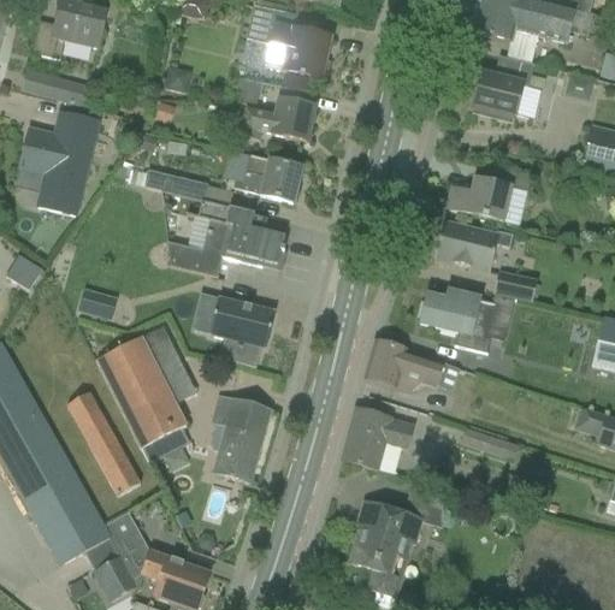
[(108,11),(65,0),(60,0),(54,23),(41,19),(33,52),(55,58),(59,37),(100,47),(108,11)]
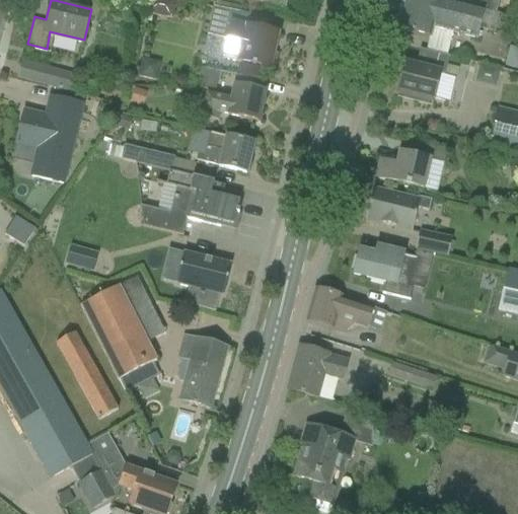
[(160,13),(175,6),(176,0),(148,0),(147,11),(160,13)]
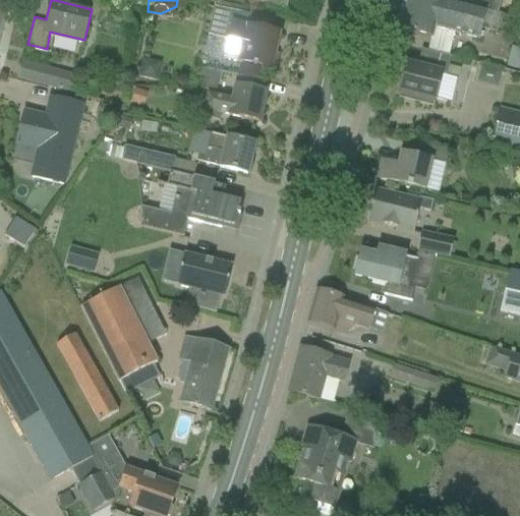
[(405,0),(398,26),(432,36),(435,23),(480,35),(482,25),(498,29),(502,10),(499,9),(461,0),(405,0)]
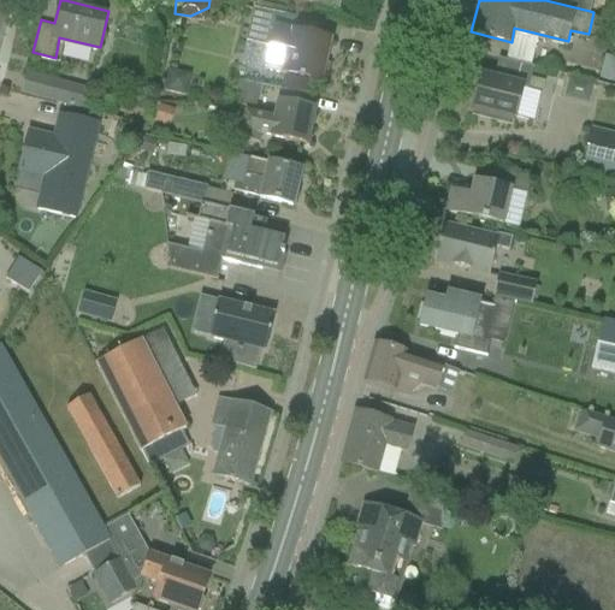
[(545,0),(590,11),(592,0),(545,0)]
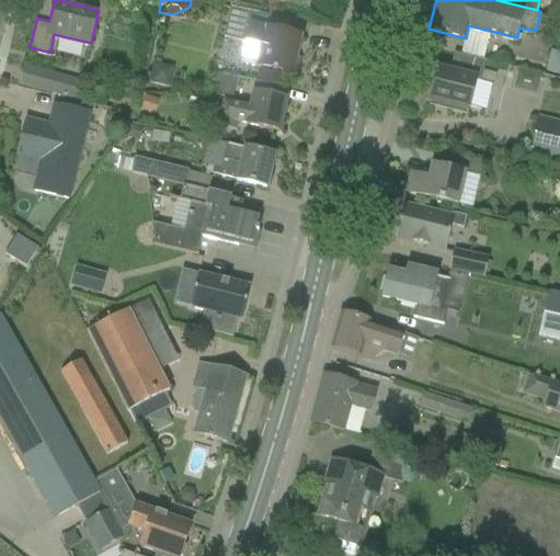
[(293,71),(301,33),(259,24),(261,11),(231,6),(224,35),(247,41),(241,60),(293,71)]
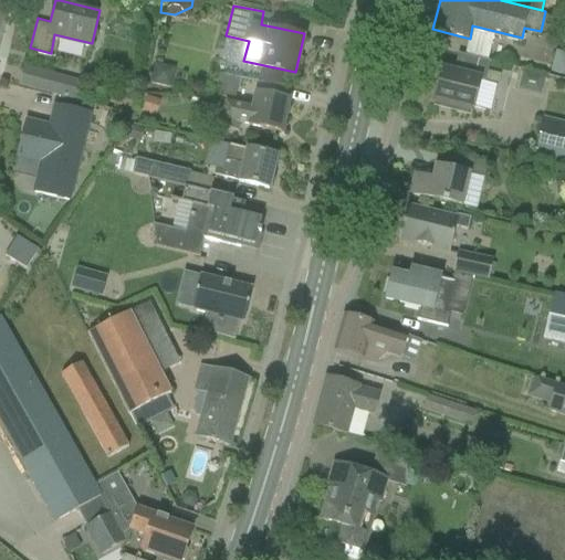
[(491,59),(459,50),(459,52),(460,52),(457,70),(442,66),(433,98),(473,108),(480,77),(485,78),(491,59)]
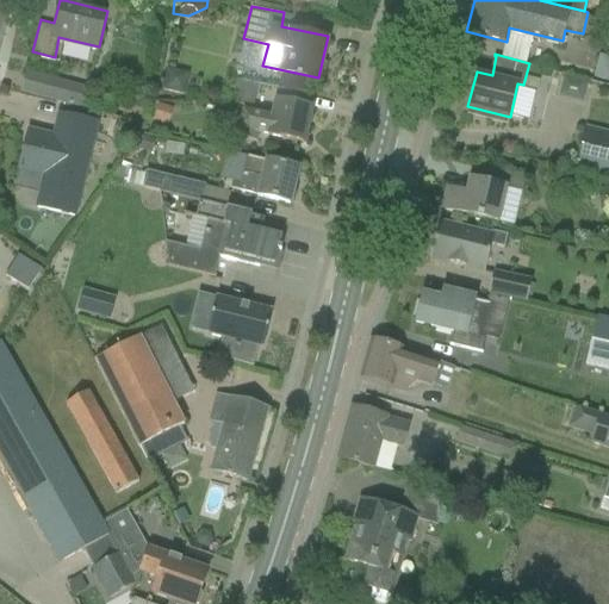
[(173,64),(168,82),(184,86),(188,68),(173,64)]
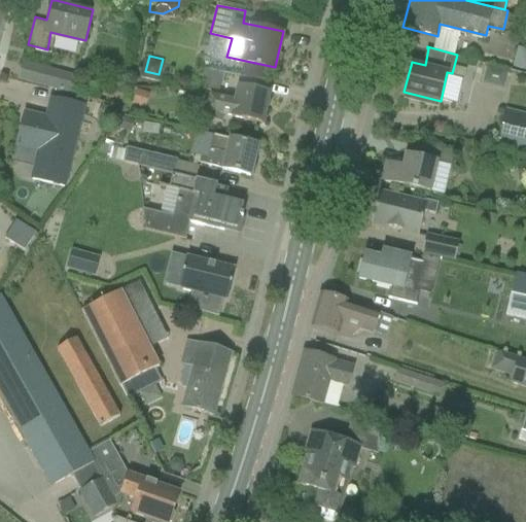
[(71,89),(76,72),(24,59),(20,75),(71,89)]
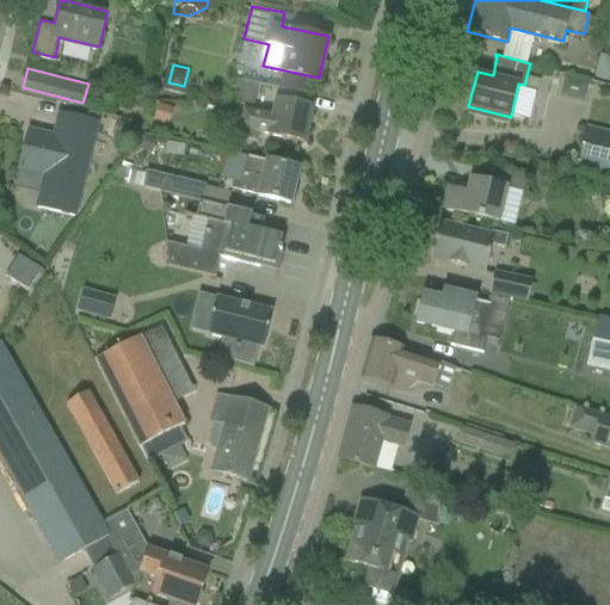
[(561,90),(584,96),(590,75),(566,69),(561,90)]
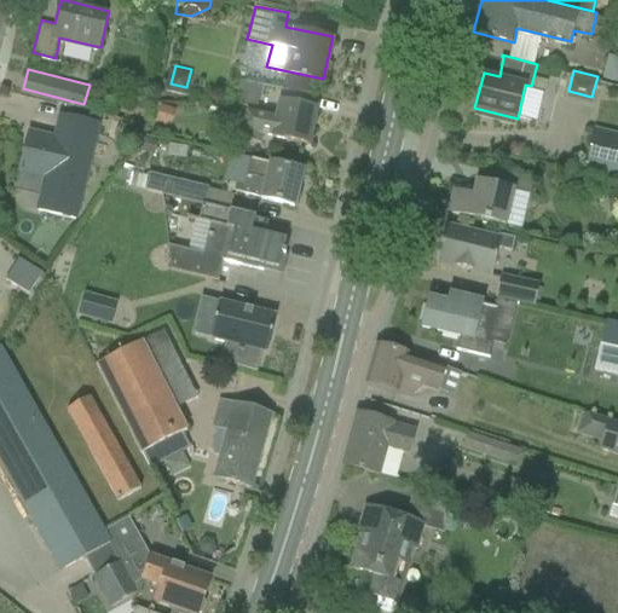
[(258,108),(261,80),(246,77),(242,105),(258,108)]
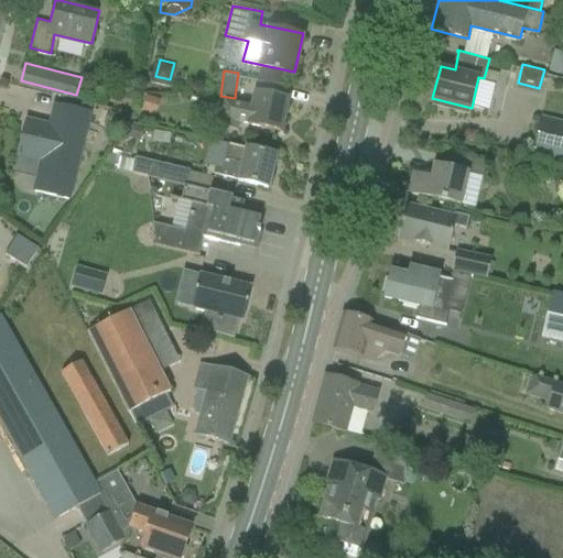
[(290,84),(260,78),(257,90),(256,89),(251,107),(226,101),(220,123),(236,127),(238,119),(282,129),(285,113),(289,111),(290,104),(288,101),(289,96),(288,96),(290,84)]
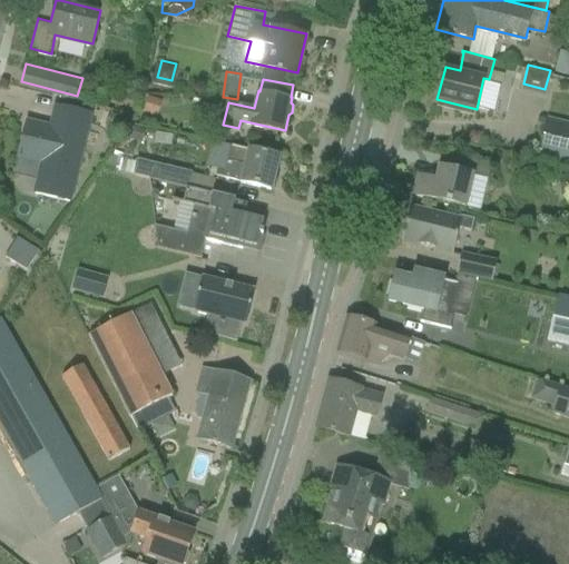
[(113,101),(139,107),(144,90),(116,85),(113,101)]
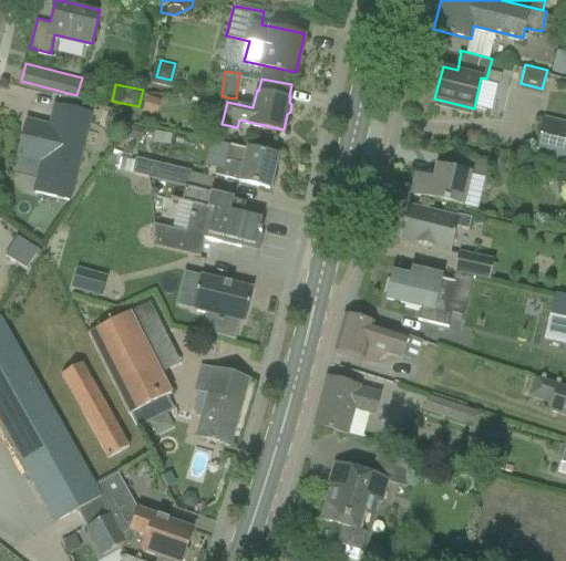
[(144,110),(152,112),(157,113),(162,96),(150,93),(144,110)]
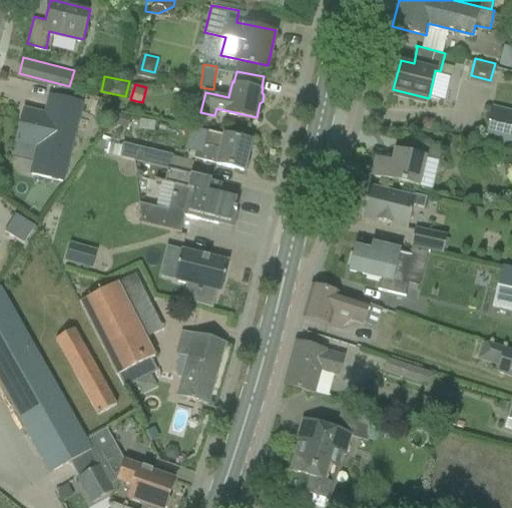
[(31,170),(64,178),(82,99),(50,92),(46,112),(24,106),(17,138),(38,143),(31,170)]
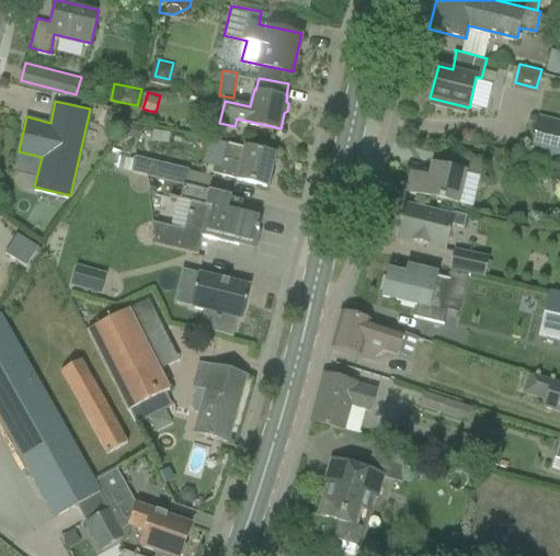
[(559,118),(538,114),(530,148),(559,156),(559,118)]
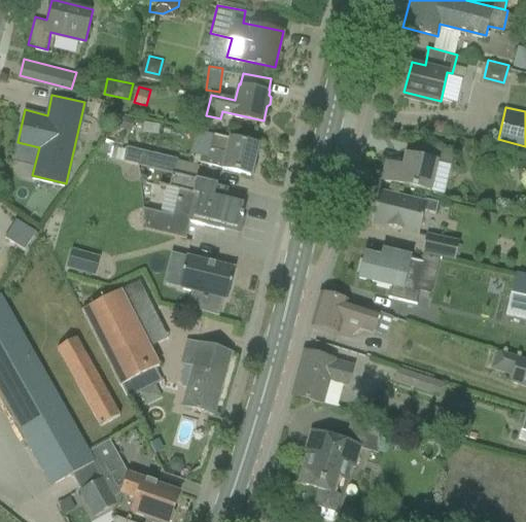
[(128,115),(120,112),(116,124),(124,126),(128,115)]
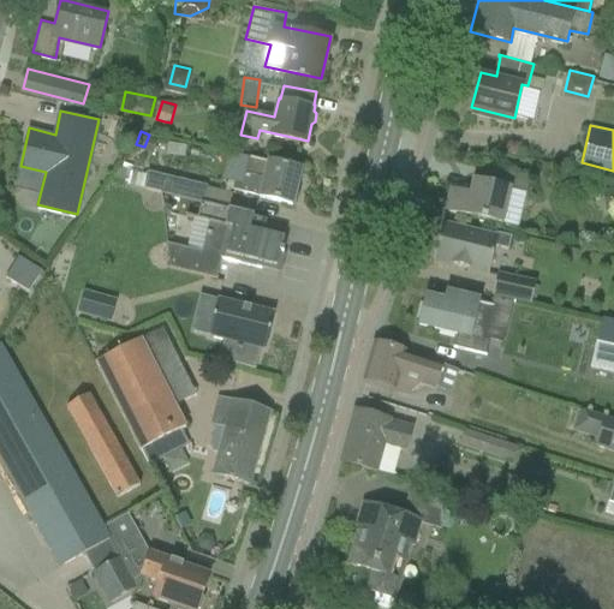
[(269,197),(293,202),(302,167),(278,161),(266,157),(266,159),(251,155),(242,187),(260,192),(260,193),(269,197)]
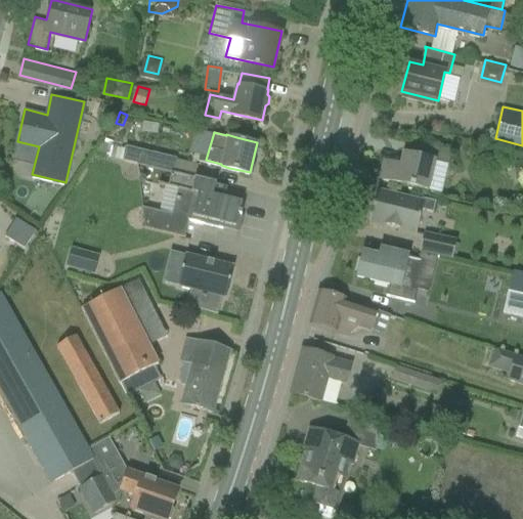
[(442,190),(448,162),(449,162),(452,149),(419,141),(416,154),(404,150),(401,163),(385,159),(381,177),(428,188),(442,190)]
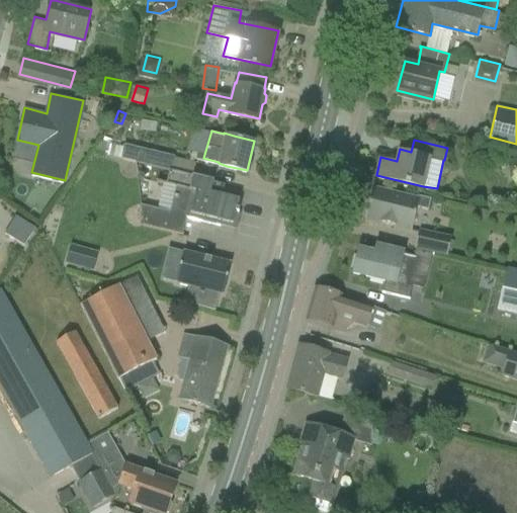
[(122,156),(136,159),(193,174),(196,160),(175,156),(175,154),(125,142),(122,156)]
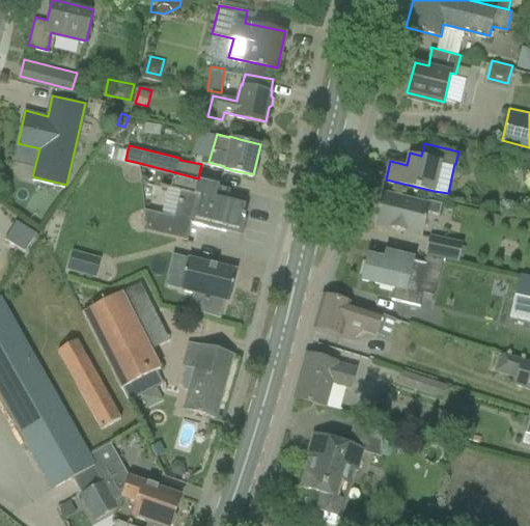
[(192,220),(226,228),(227,225),(240,228),(243,216),(245,216),(246,213),(244,212),(246,203),(196,192),(198,178),(139,163),(142,180),(168,186),(179,189),(174,215),(162,212),(144,208),(146,228),(187,238),(192,220)]
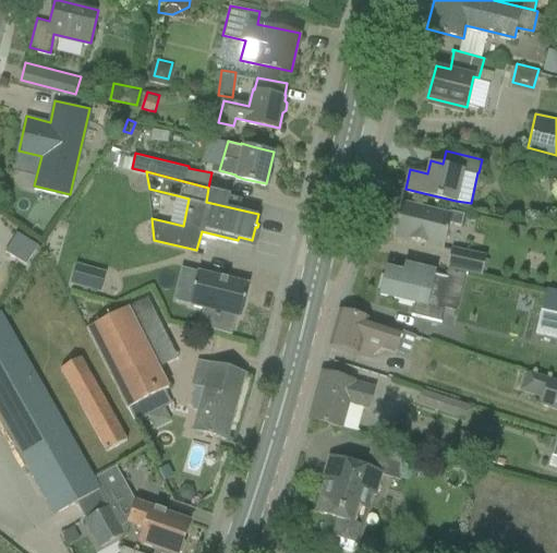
[(450,208),(449,213),(402,202),(395,233),(444,245),(449,220),(462,224),(464,212),(450,208)]
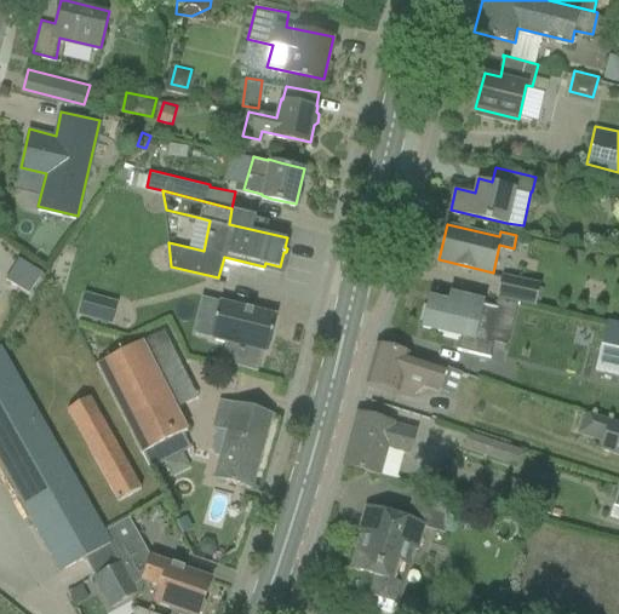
[(19,256),(6,276),(30,291),(43,270),(19,256)]
